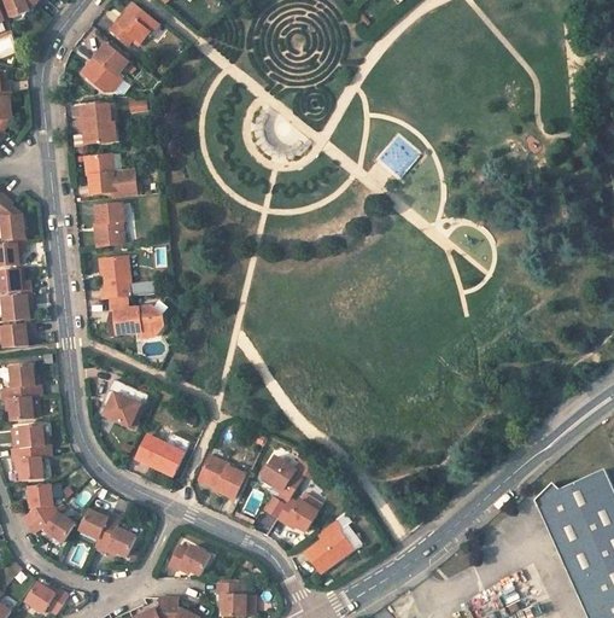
[(3,0),(9,16),(27,9),(33,0),(3,0)]
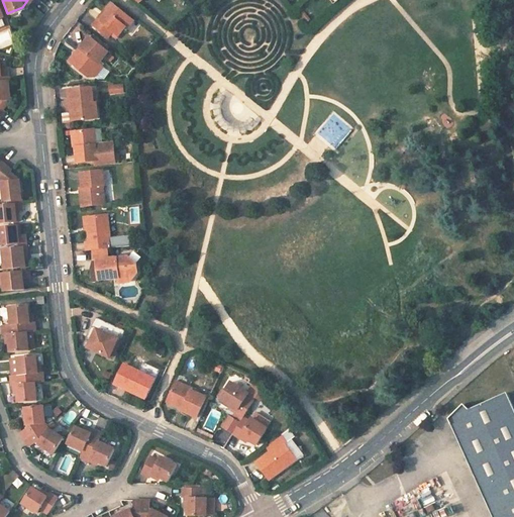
[(113,4),(99,21),(96,19),(91,26),(105,38),(111,31),(116,35),(130,18),(113,4)]
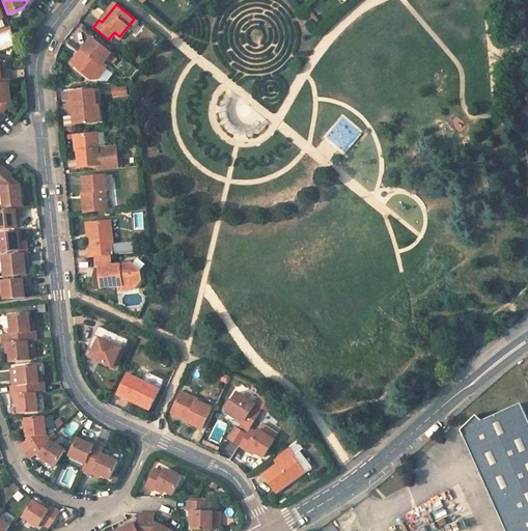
[(91,38),(82,51),(83,52),(79,56),(78,55),(71,64),(90,79),(95,73),(110,53),(91,38)]
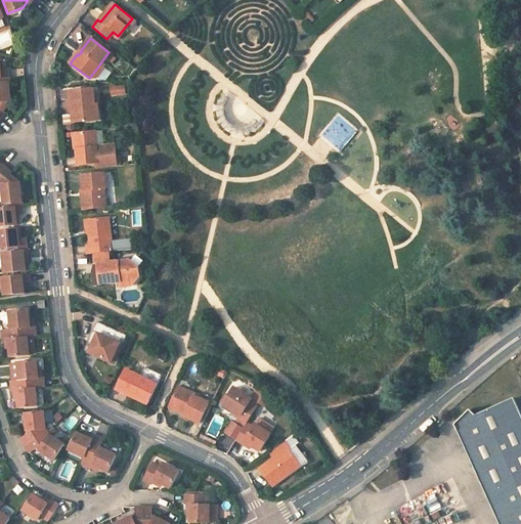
[(0,118),(2,116),(4,112),(2,110),(5,105),(5,100),(11,99),(9,83),(0,84),(0,118)]
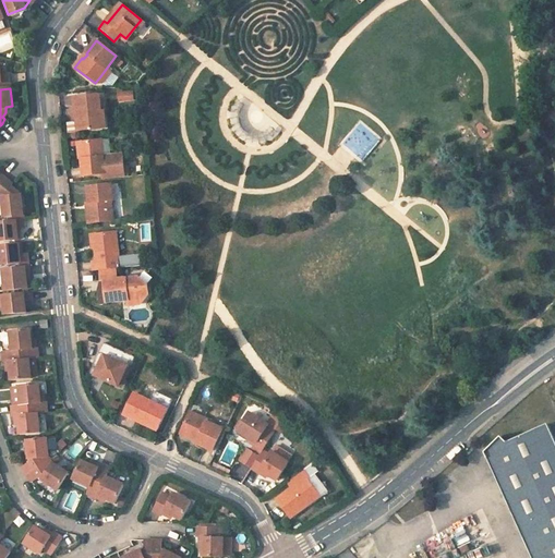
[(99,129),(97,112),(100,112),(98,94),(73,97),(77,131),(99,129)]
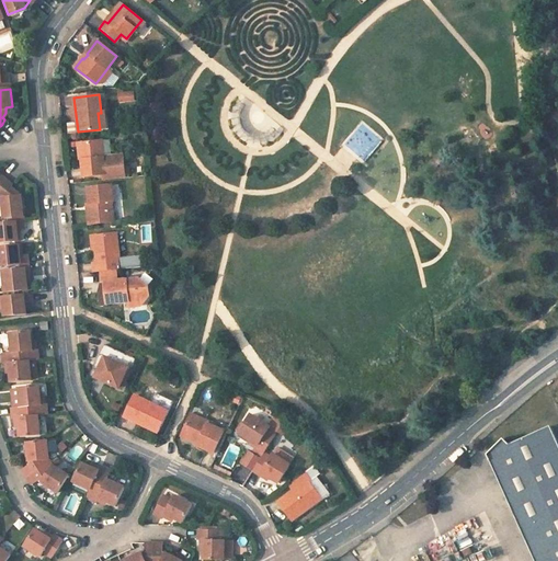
[(72,96),(61,99),(65,121),(76,119),(72,96)]
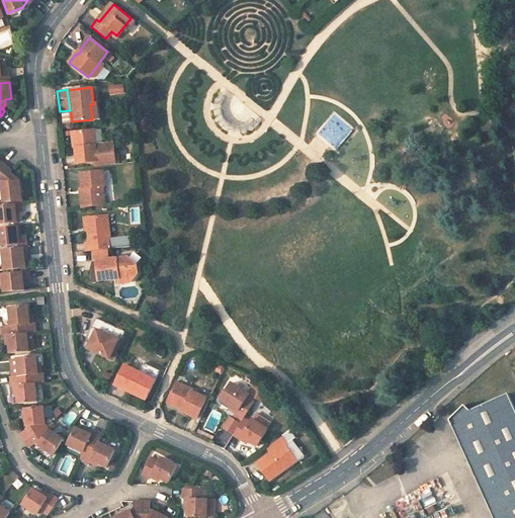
[(513,112),(512,98),(502,99),(504,113),(513,112)]
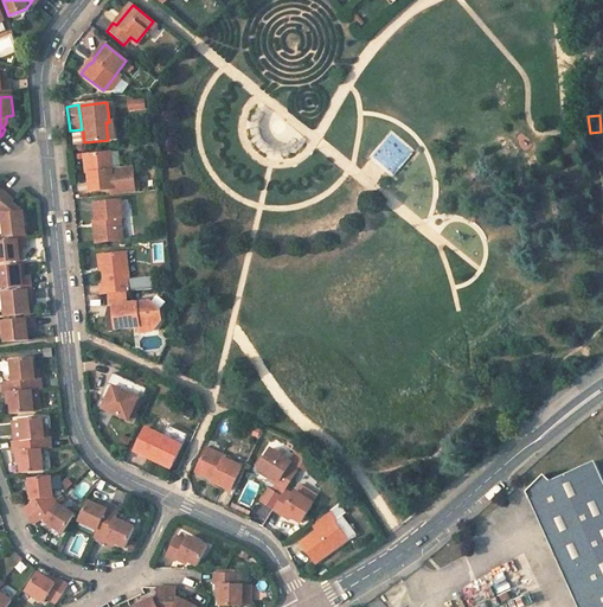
[(117,152),(85,155),(89,191),(111,189),(113,195),(135,192),(132,168),(119,170),(117,152)]
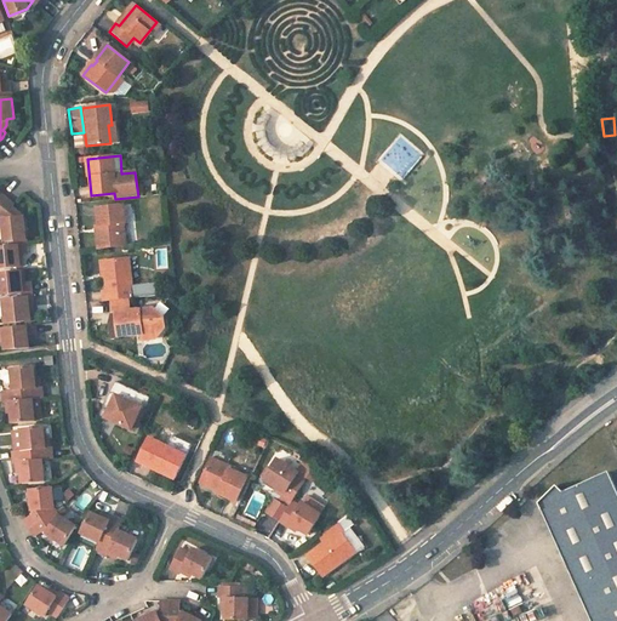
[(0,212),(3,215),(5,233),(28,231),(26,212),(18,212),(18,206),(12,203),(15,199),(11,197),(6,193),(5,195),(0,201),(0,212)]
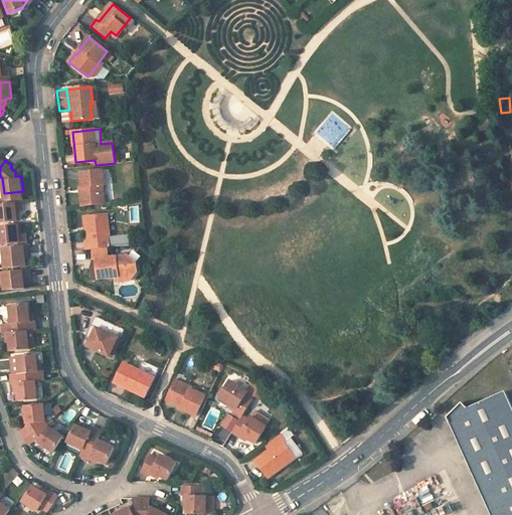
[(78,187),(80,205),(101,203),(99,186),(104,185),(102,170),(79,172),(81,187),(78,187)]
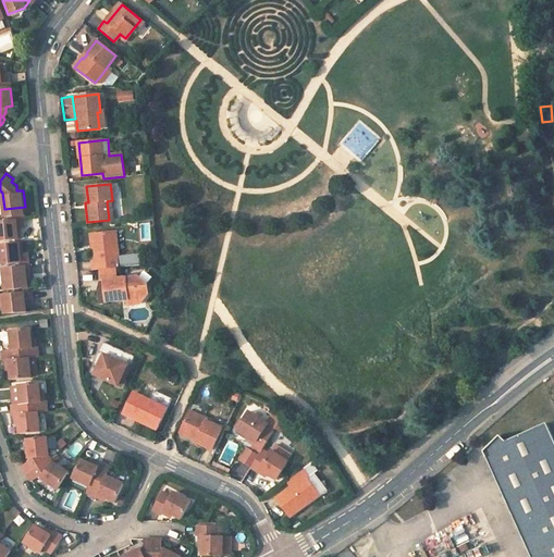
[(0,235),(20,233),(19,223),(24,222),(24,213),(0,215),(0,235)]
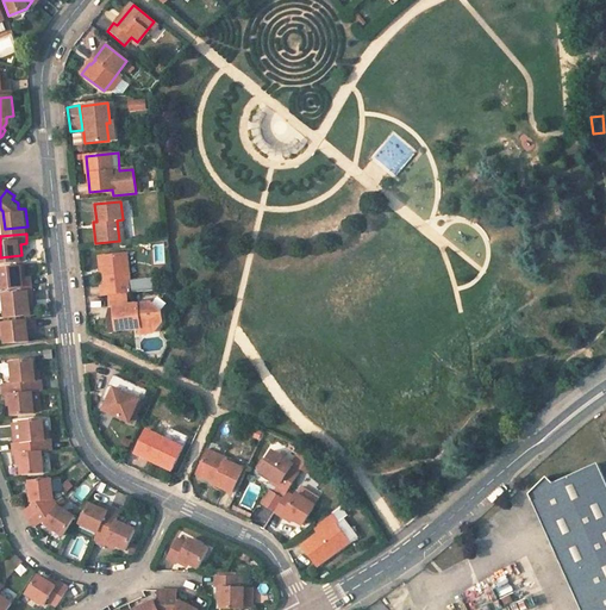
[(100,256),(104,286),(101,286),(102,296),(110,296),(127,293),(130,293),(126,254),(100,256)]
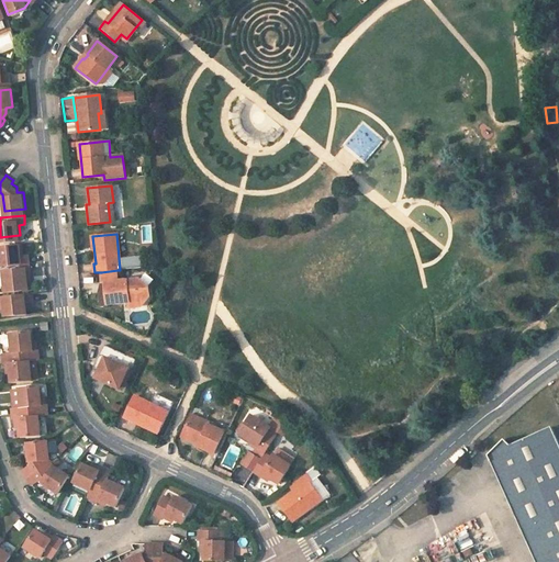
[(0,262),(21,260),(30,259),(29,248),(22,249),(21,239),(0,242),(0,262)]
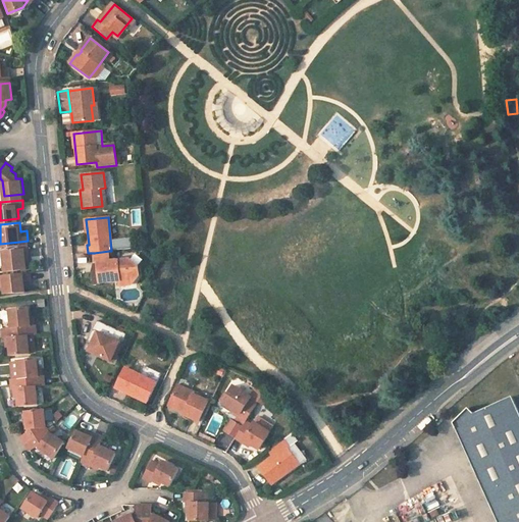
[(4,247),(6,267),(23,265),(29,264),(27,252),(29,251),(28,244),(19,245),(4,247)]
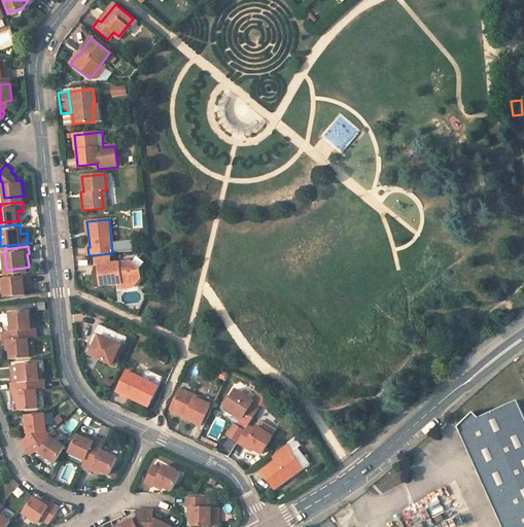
[(110,253),(95,255),(96,266),(99,265),(111,264),(110,253)]
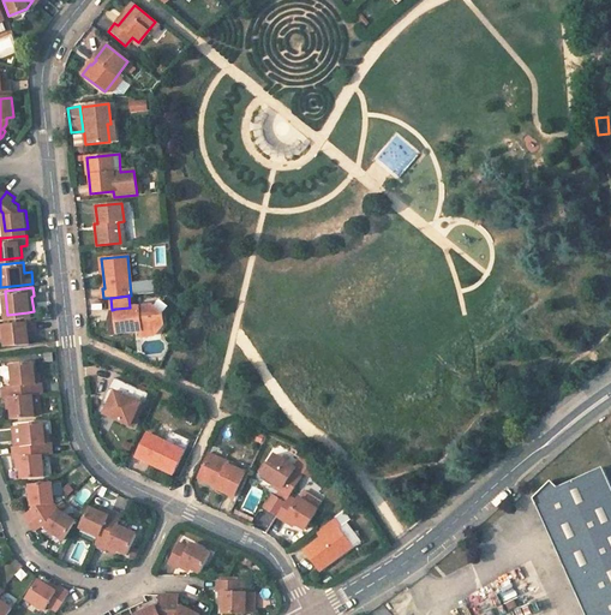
[(119,333),(142,329),(143,332),(160,330),(167,324),(159,314),(148,305),(130,308),(115,309),(119,333)]
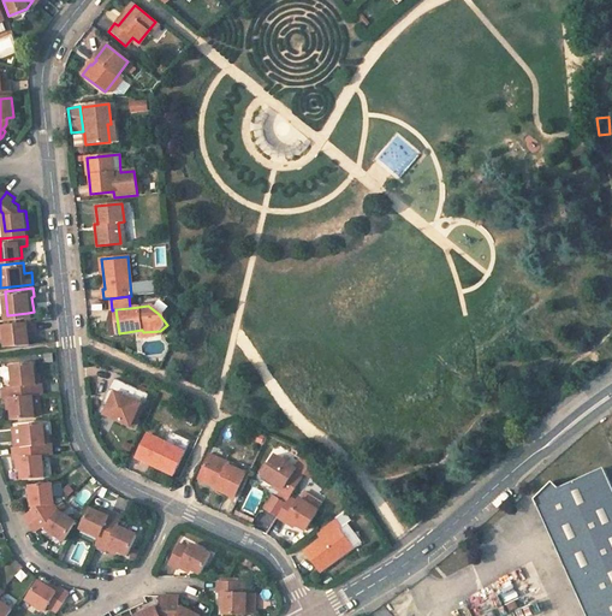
[(5,330),(6,341),(30,338),(29,327),(37,326),(36,317),(34,317),(29,318),(0,321),(0,331),(5,330)]
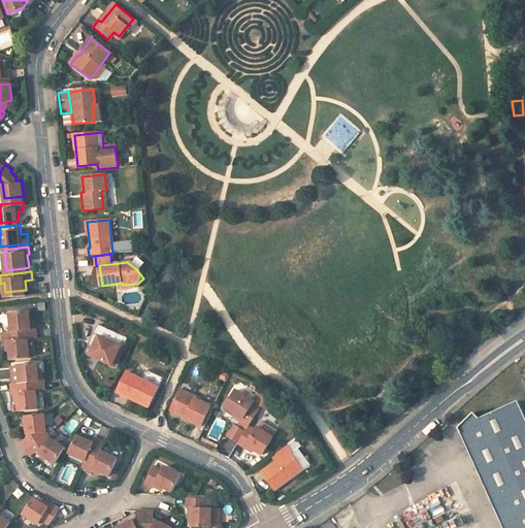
[(32,324),(30,305),(12,307),(14,327),(14,328),(22,327),(23,336),(30,335),(35,335),(38,335),(37,324),(32,324)]
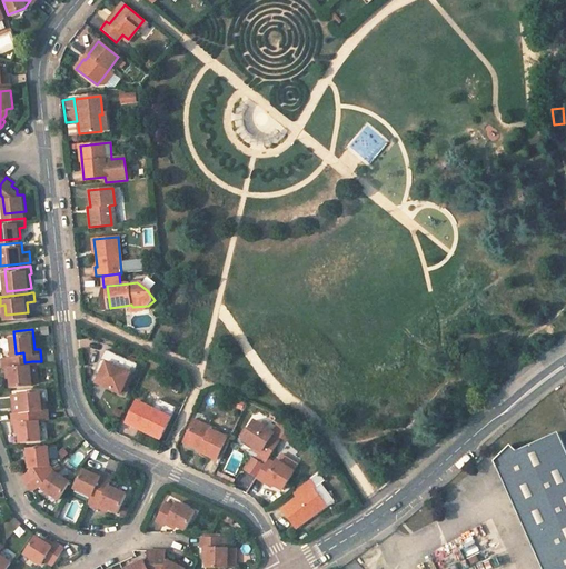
[(108,362),(102,376),(99,382),(122,392),(136,362),(107,349),(102,360),(108,362)]
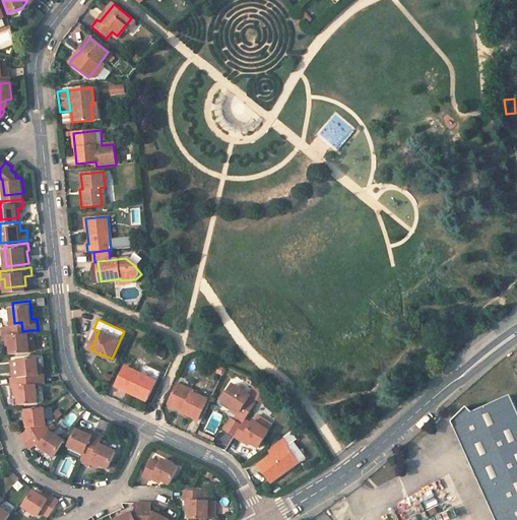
[(11,331),(13,349),(31,347),(31,345),(29,330),(22,331),(21,322),(14,323),(14,322),(6,322),(7,331),(11,331)]
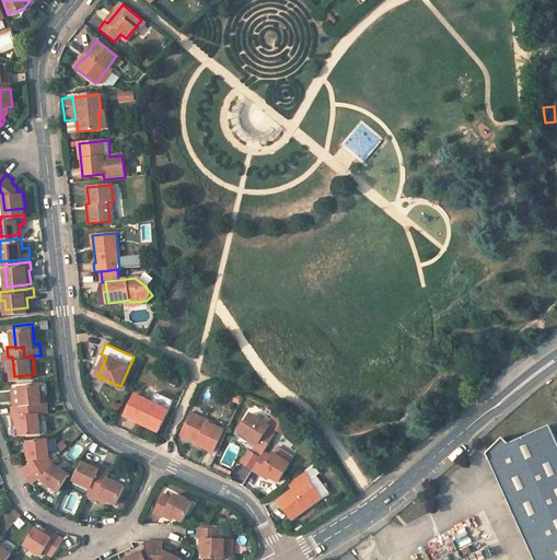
[(101,370),(106,357),(101,354),(95,368),(101,370)]
